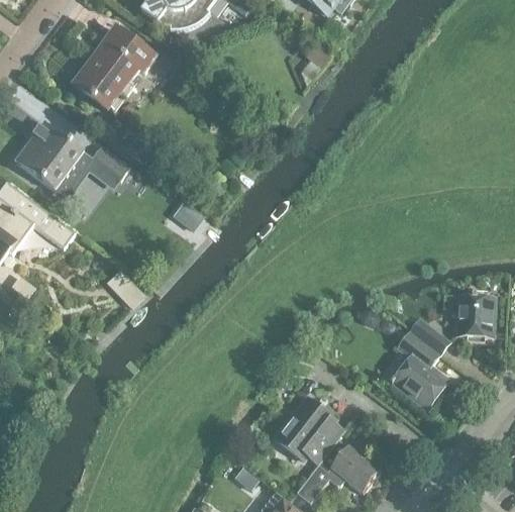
[(164,22),(170,24),(170,27),(177,28),(182,27),(186,26),(190,25),(193,24),(197,22),(200,20),(203,17),(207,14),(209,11),(210,10),(208,8),(213,0),(228,0),(245,12),(253,0),(145,0),(140,7),(158,20),(164,22)]
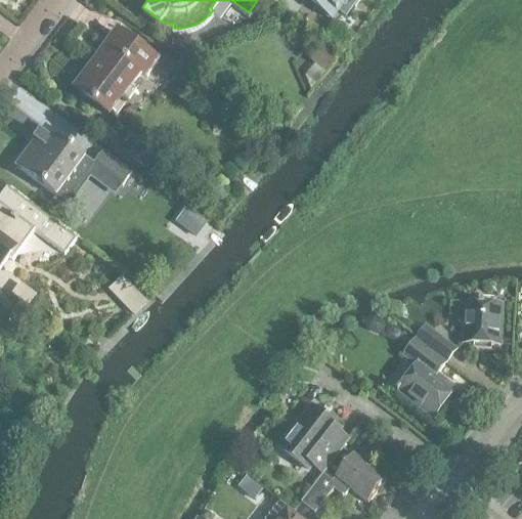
[(312,0),(313,1),(315,2),(313,5),(325,14),(328,11),(330,13),(334,8),(335,8),(337,5),(336,4),(339,0),(312,0)]
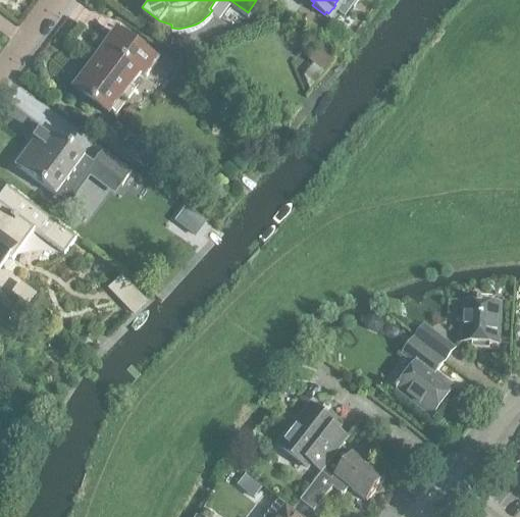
[(115,113),(157,57),(116,28),(75,84),(115,113)]
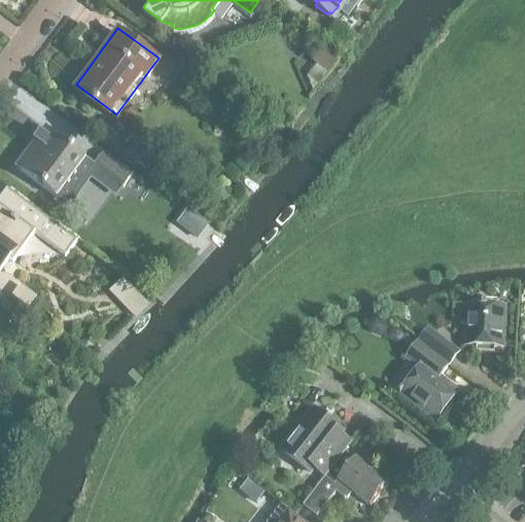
[(16,163),(57,192),(53,197),(66,207),(90,175),(114,194),(121,184),(92,162),(94,158),(45,123),(16,163)]
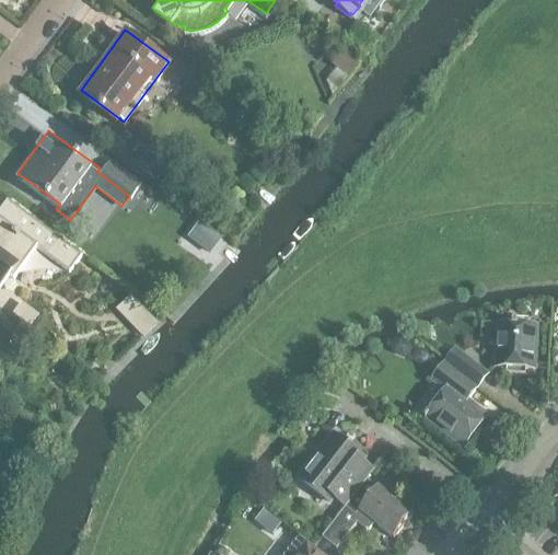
[(152,178),(165,161),(146,146),(132,163),(152,178)]
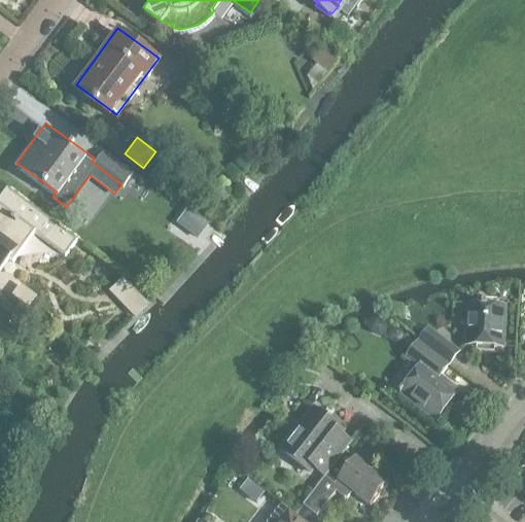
[(121,184),(132,169),(102,147),(94,158),(92,162),(121,184)]
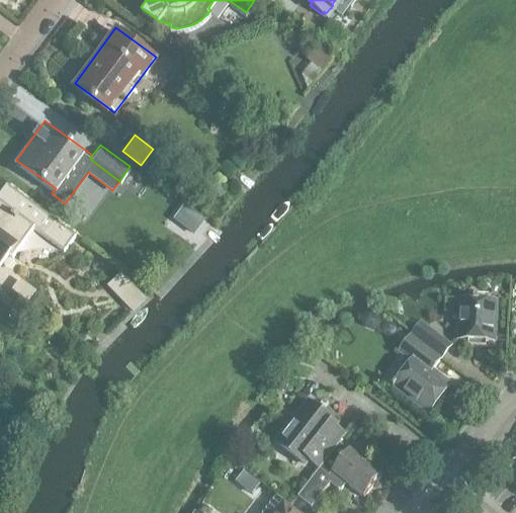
[(0,262),(8,252),(11,255),(32,227),(63,249),(74,234),(5,182),(0,188),(0,262)]
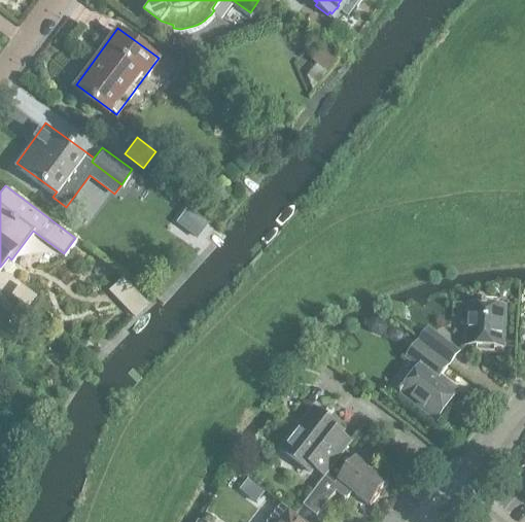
[(19,282),(11,292),(27,303),(34,293),(19,282)]
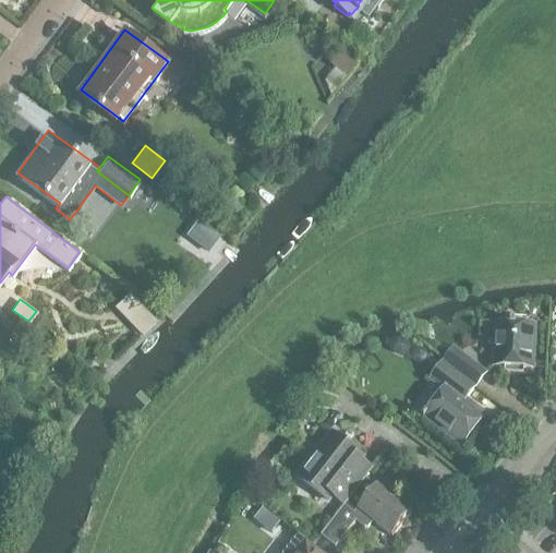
[(0,340),(20,356),(35,334),(0,308),(0,340)]
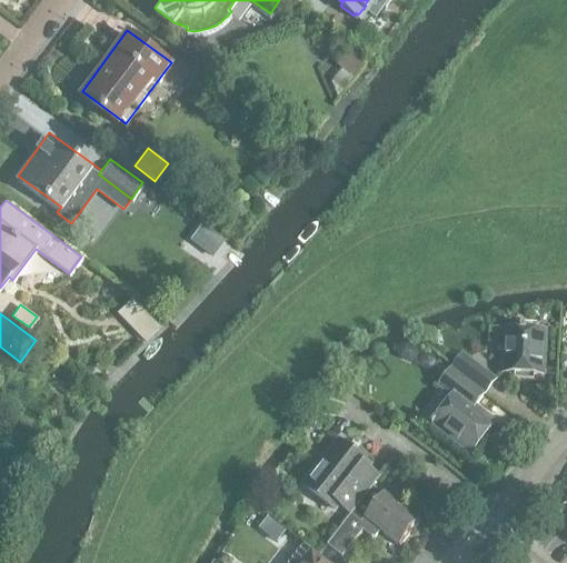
[(143,338),(157,324),(149,315),(135,328),(143,338)]
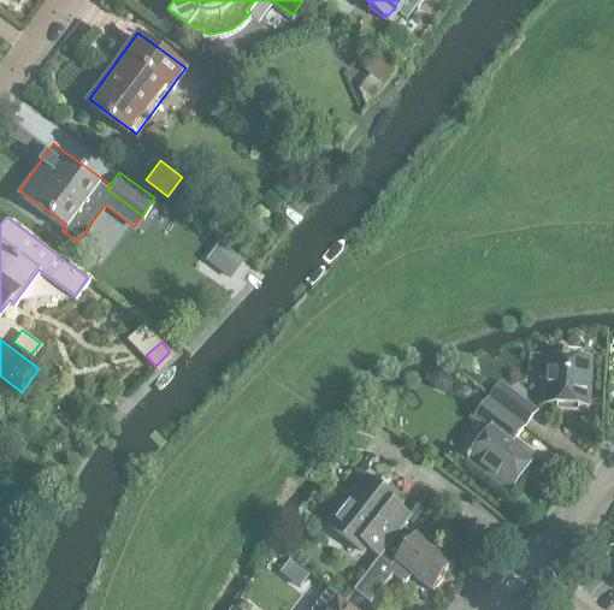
[(585,402),(589,354),(545,351),(543,400),(585,402)]
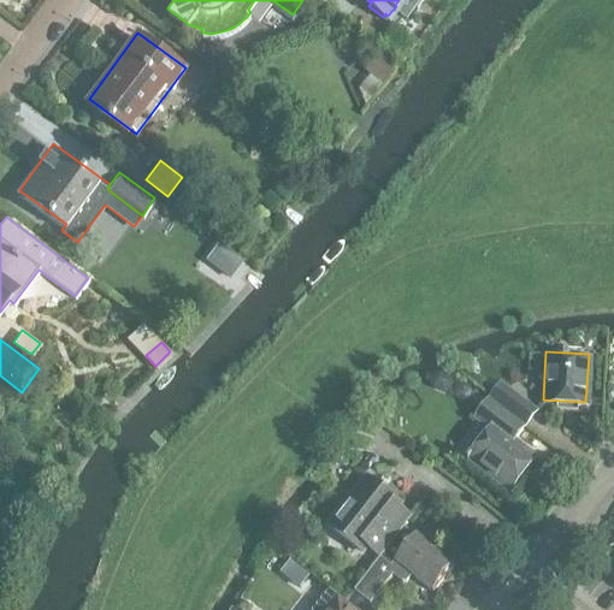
[(523,421),(533,408),(497,380),(488,394),(523,421)]
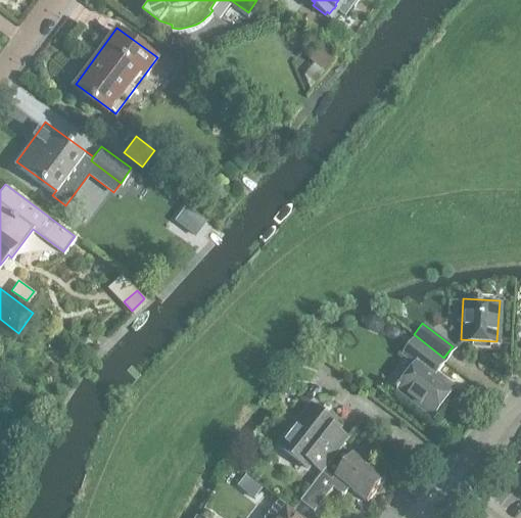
[(434,370),(435,369),(442,360),(412,336),(400,351),(414,362),(394,386),(430,414),(453,384),(434,370)]
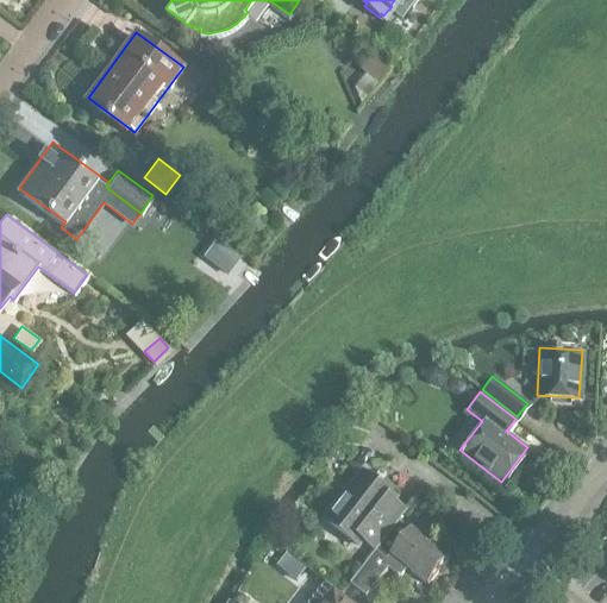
[(371,544),(401,506),(390,497),(393,494),(360,469),(324,516),(356,541),(361,535),(371,544)]
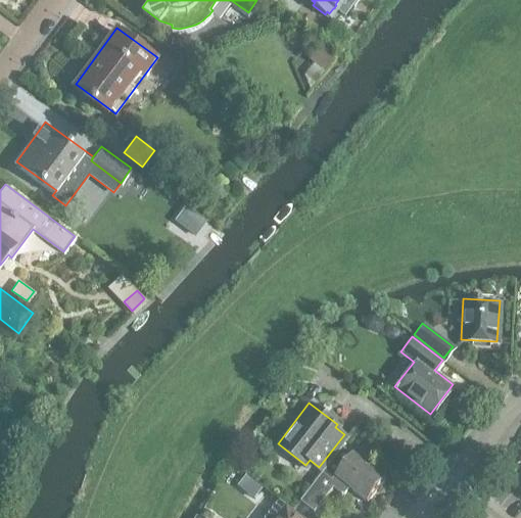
[(302,501),(294,510),(303,517),(311,507),(313,508),(331,483),(340,490),(344,490),(348,484),(365,498),(382,474),(372,466),(375,462),(366,455),(363,459),(350,450),(350,451),(341,443),(299,498),(302,501)]
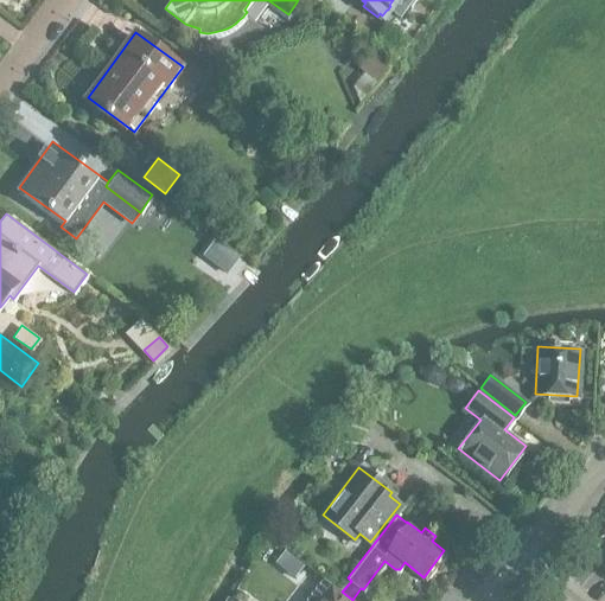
[(351,600),(352,600),(342,592),(341,593),(323,579),(304,600),(351,600)]
